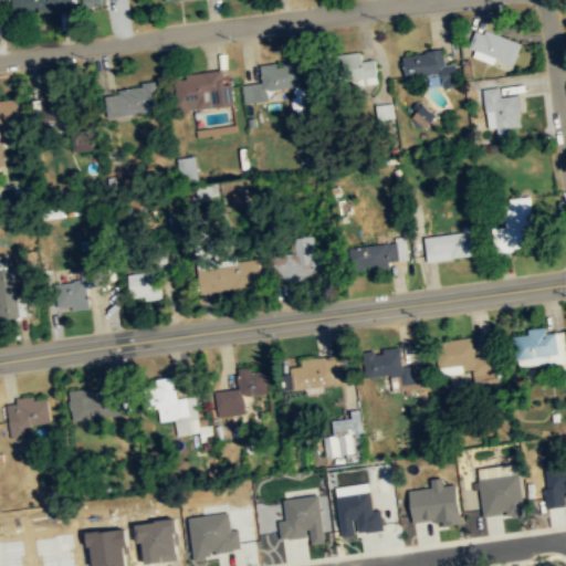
[(75,10),(74,0),(13,0),(16,13),(75,10)]
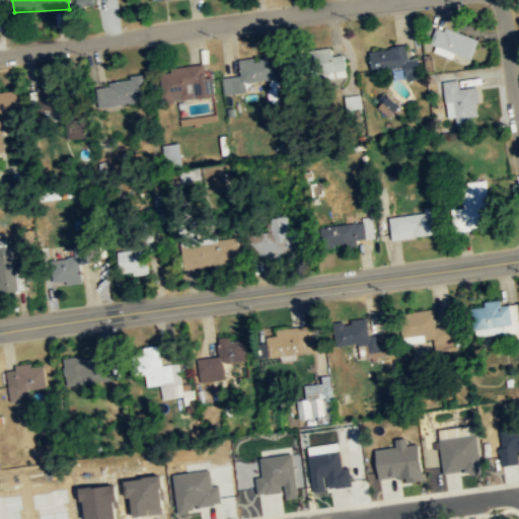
[(453,58),(454,54),(473,59),(478,38),(444,28),(444,30),(435,28),(431,43),(435,44),(433,53),(453,58)]
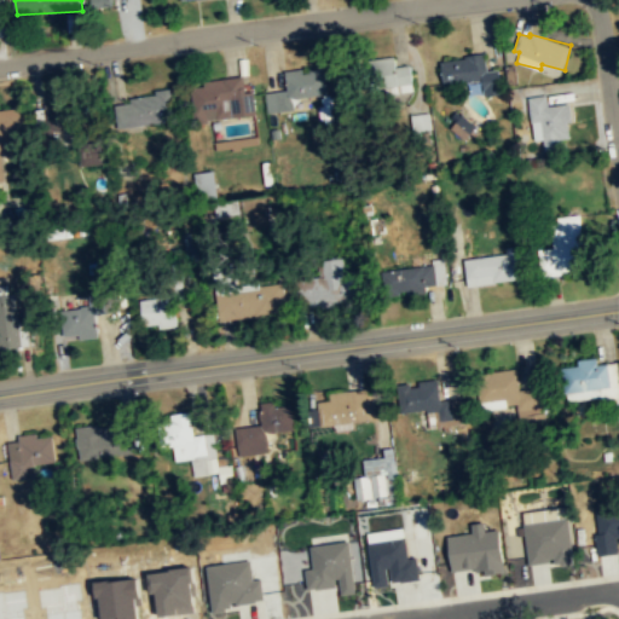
[(444,84),(476,81),(478,97),(502,94),(499,69),(486,70),(485,56),(441,59),(444,84)]
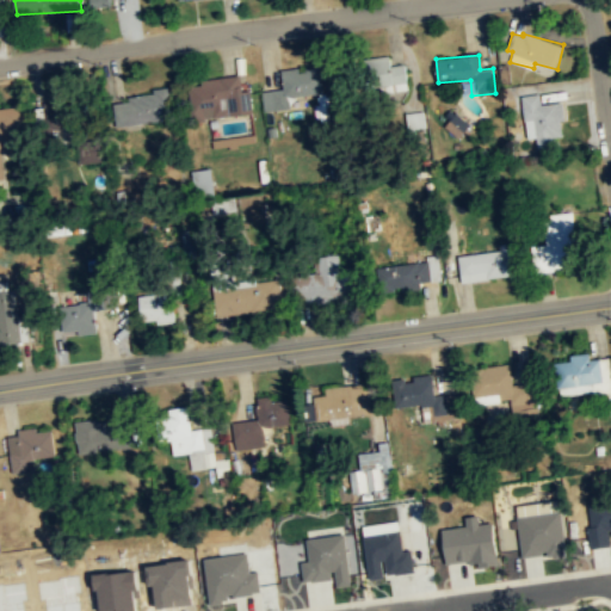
[(392,66),(393,91),(408,90),(407,65),(392,66)]
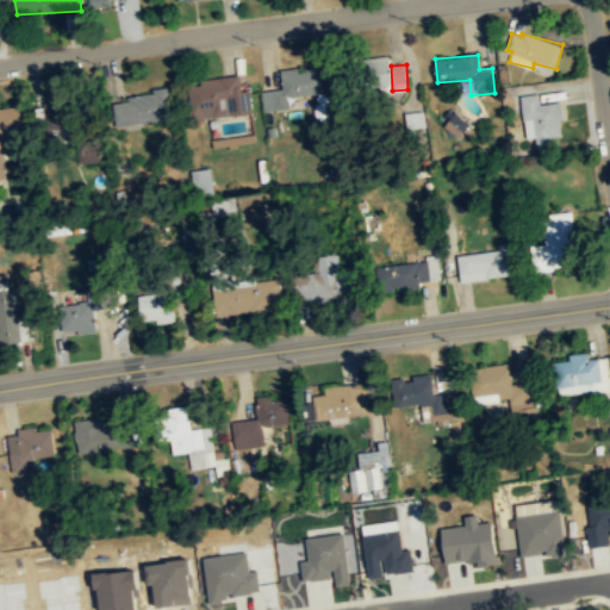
[(324,93),(321,67),(302,69),(302,68),(282,69),(285,88),(262,91),(263,111),(291,109),(291,97),(324,93)]
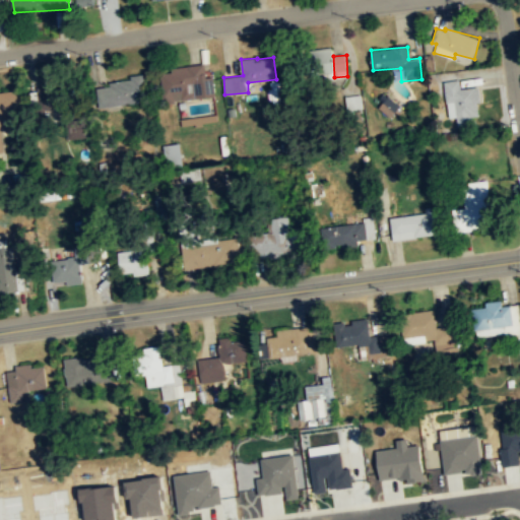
[(216,96),(214,77),(207,77),(206,64),(171,68),(172,72),(161,73),(165,102),(216,96)]
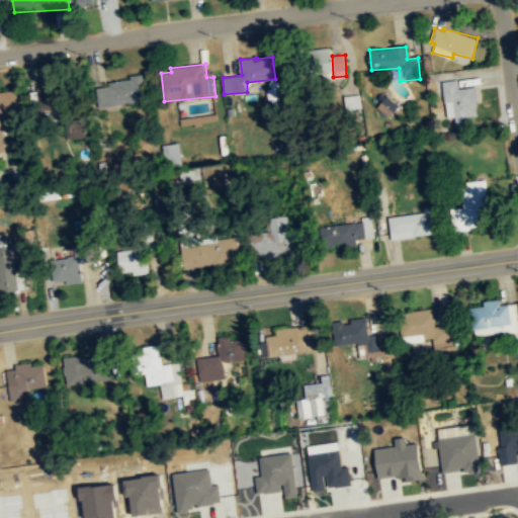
[(478,87),(458,88),(457,72),(442,73),(445,117),(456,117),(456,125),(470,123),(470,116),(480,115),(478,87)]
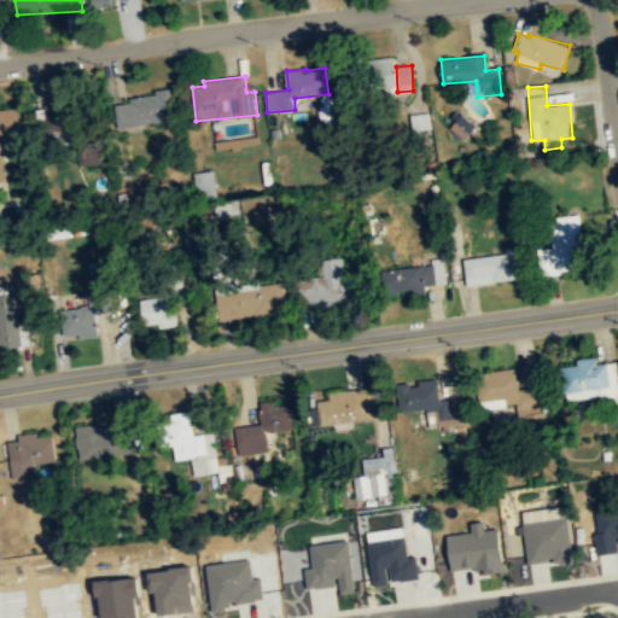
[(157,95),(122,99),(124,127),(176,122),(173,88),(157,89),(157,95)]
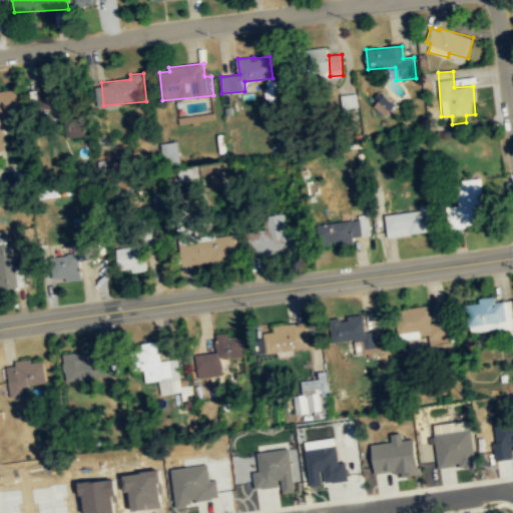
[(0,150),(4,150),(2,126),(25,124),(22,89),(0,91),(0,150)]
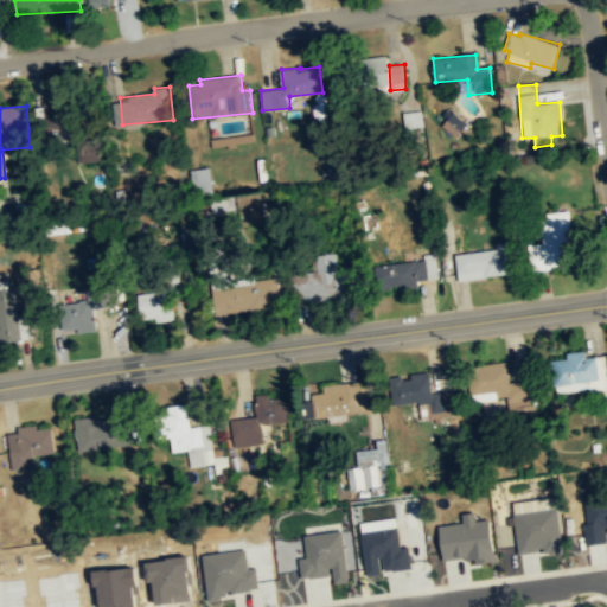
[(467,122),(449,110),(441,125),(459,136),(467,122)]
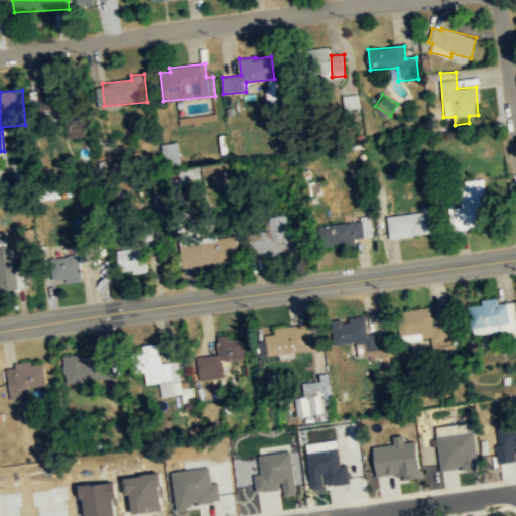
[(161,143),(162,160),(181,159),(180,142),(161,143)]
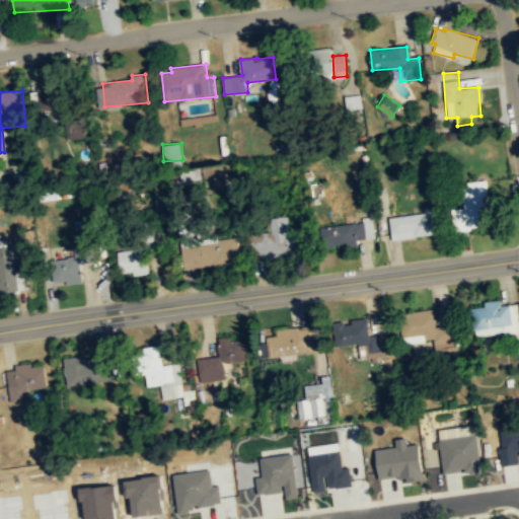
[(497,228),(496,199),(490,199),(489,180),(462,182),(465,230),(497,228)]
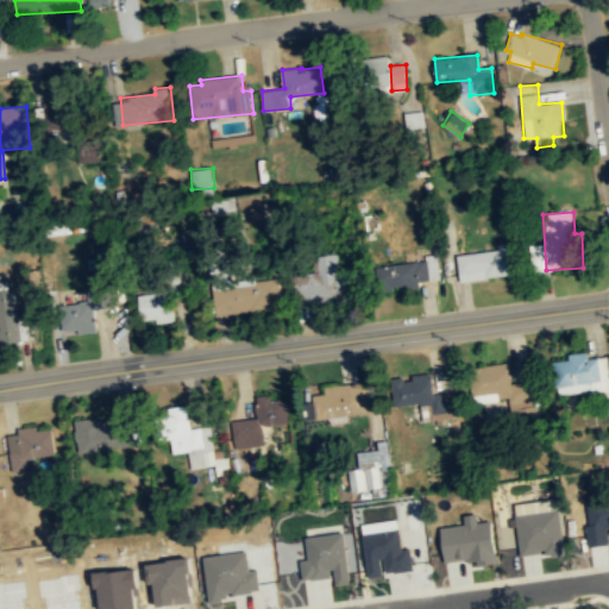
[(460,281),(516,276),(513,242),(498,243),(498,251),(458,253),(460,281)]
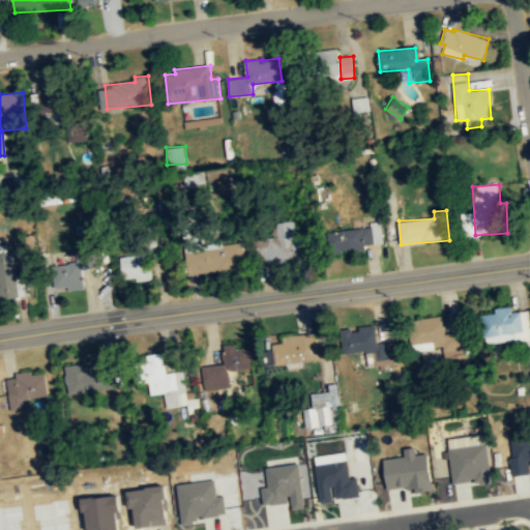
[(296,236),(294,221),(278,223),(281,237),(259,240),(262,264),(315,257),(312,234),(296,236)]
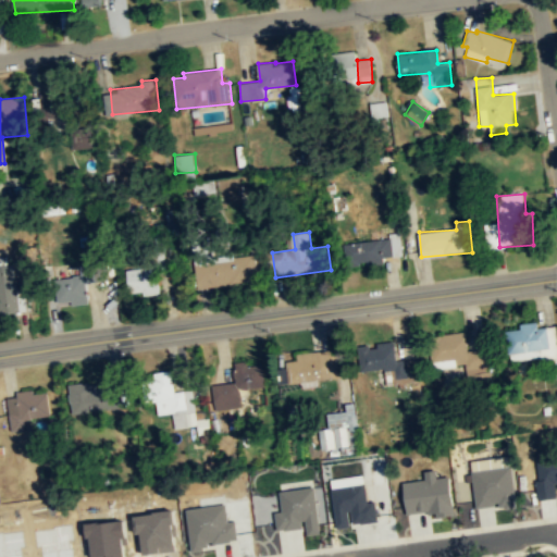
[(403,257),(400,232),(390,233),(391,237),(361,242),(364,261),(403,257)]
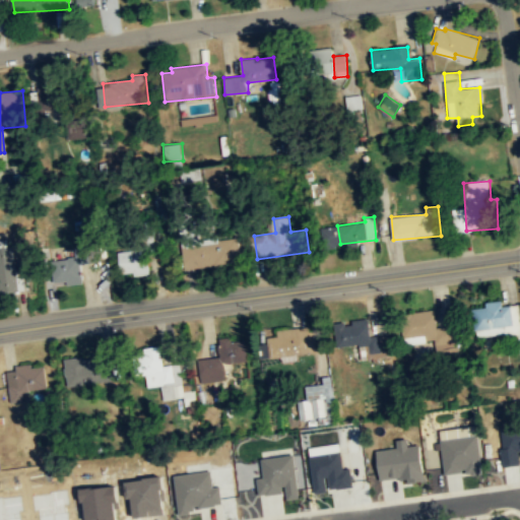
[(242,261),(239,236),(182,244),(185,269),(242,261)]
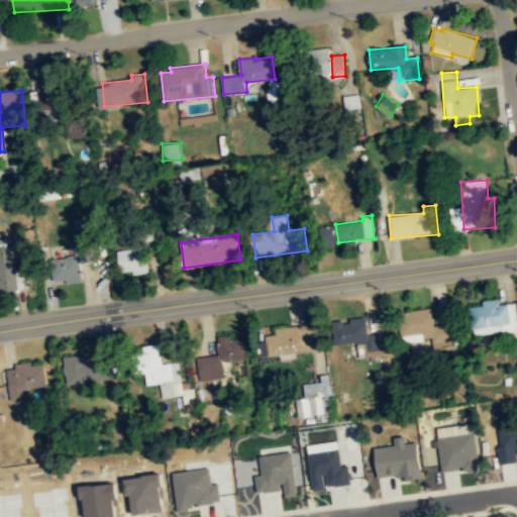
[(13,237),(1,238),(2,245),(0,245),(0,291),(18,290),(13,237)]
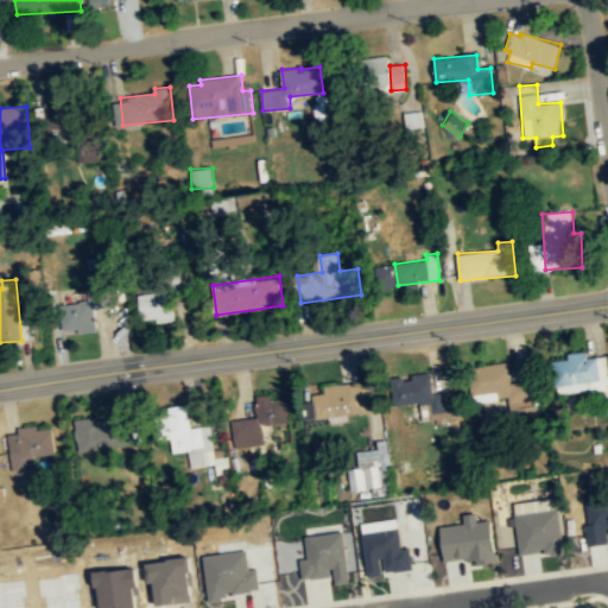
[(95,308),(115,305),(113,286),(88,290),(90,304),(61,308),(64,331),(78,329),(80,333),(99,330),(95,308)]
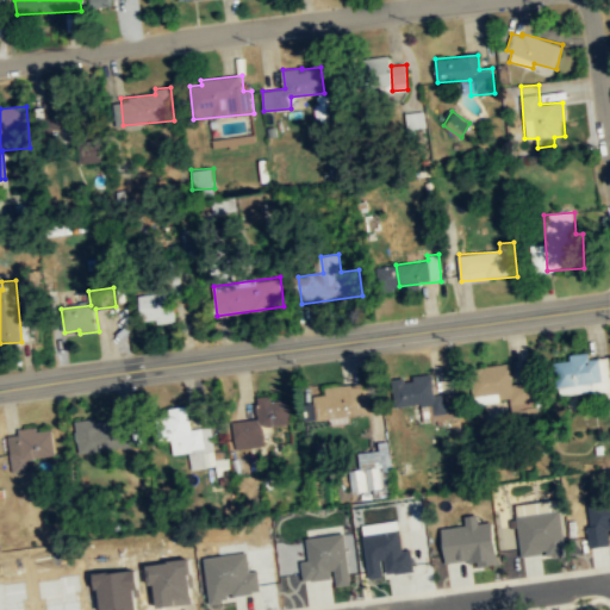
[(141,322),(176,321),(175,292),(139,293),(141,322)]
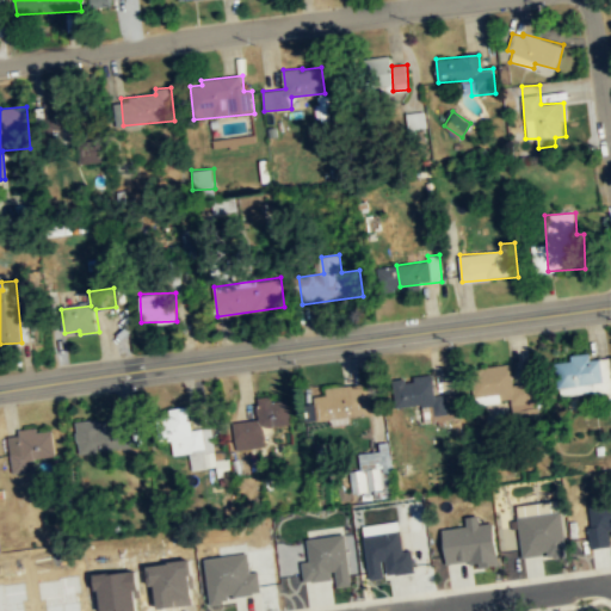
[(610,382),(610,377),(610,358),(590,359),(590,353),(571,355),(571,362),(563,362),(565,384),(610,382)]
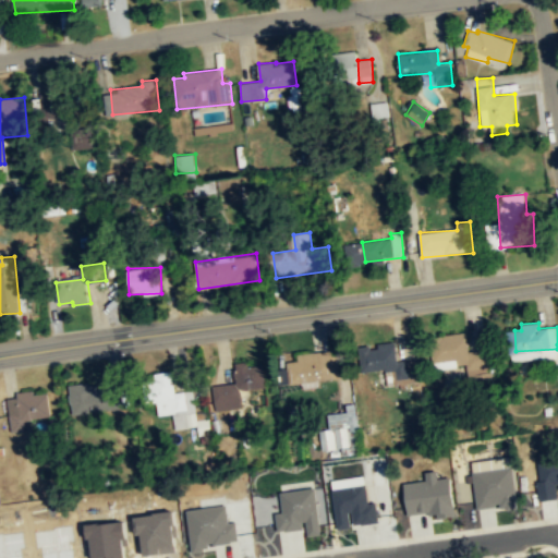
[(470,351),(468,332),(439,336),(443,360),(458,358),(458,365),(466,365),(468,375),(490,373),(487,349),(470,351)]
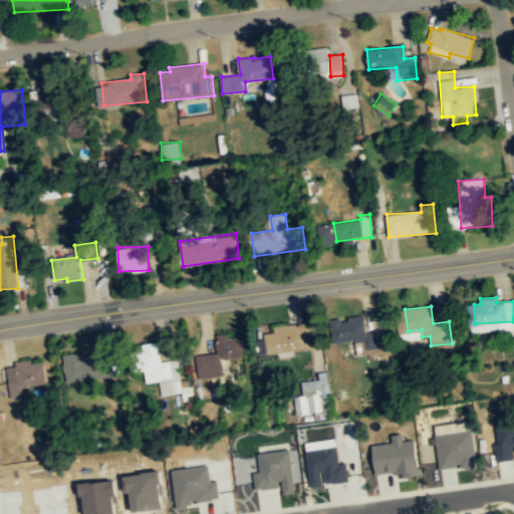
[(366,332),(365,314),(347,316),(348,323),(338,324),(339,342),(363,340),(364,351),(386,349),(383,331),(366,332)]
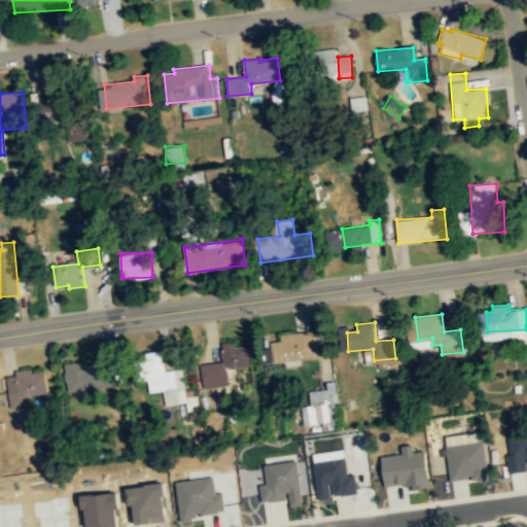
[(320,356),(317,329),(271,336),(275,362),(320,356)]
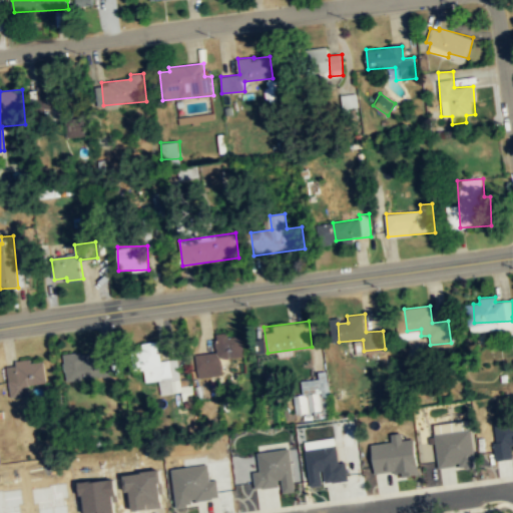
[(197,378),(222,375),(220,359),(244,356),(242,336),(228,337),(228,333),(214,334),(216,353),(195,356),(197,378)]
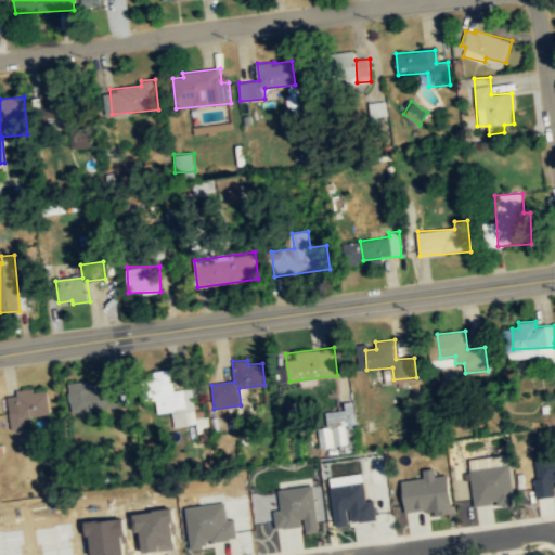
[(191,388),(173,390),(172,378),(154,381),(158,413),(170,412),(172,427),(196,424),(191,388)]
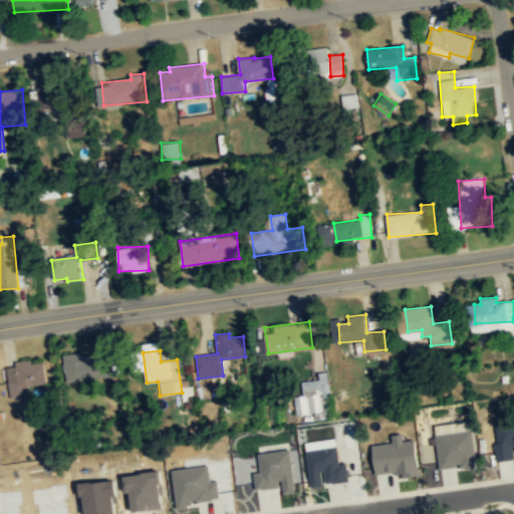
[(111,378),(110,358),(102,358),(101,352),(64,353),(65,379),(111,378)]
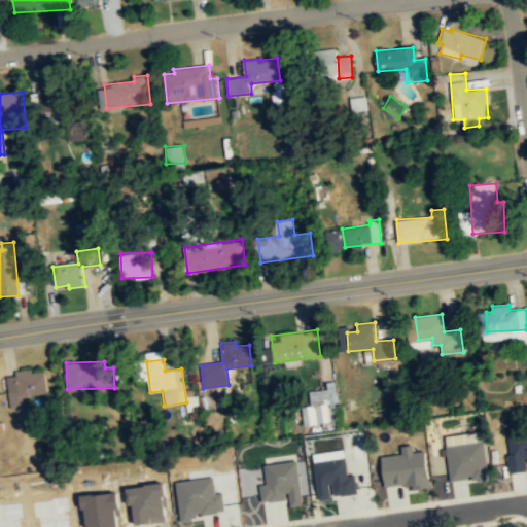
[(48,393),(46,371),(32,373),(31,369),(16,371),(16,375),(7,376),(10,408),(25,406),(24,396),(48,393)]
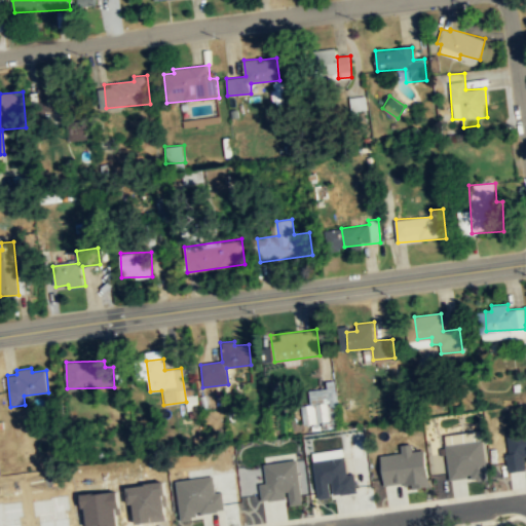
[(338,407),(335,380),(327,381),(328,388),(313,390),(315,407),(310,407),(312,424),(331,422),(330,408),(338,407)]
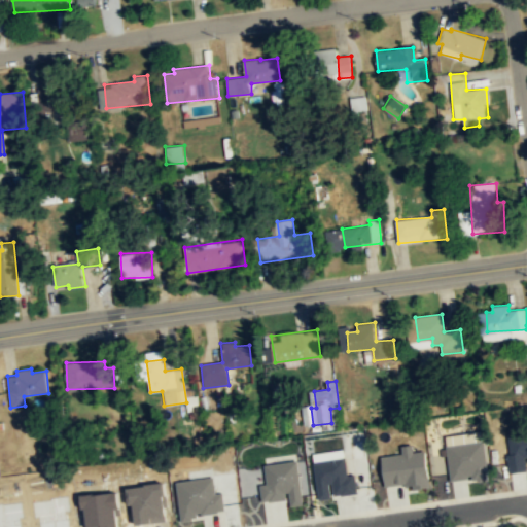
[(452,482),(490,478),(485,432),(447,435),(452,482)]
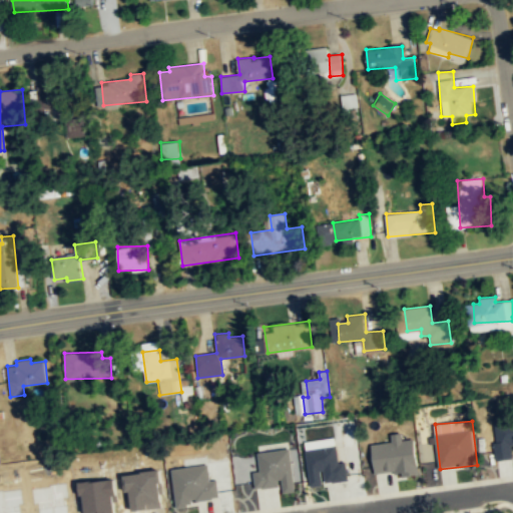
[(495,423),(498,460),(512,458),(512,428),(512,421),(495,423)]
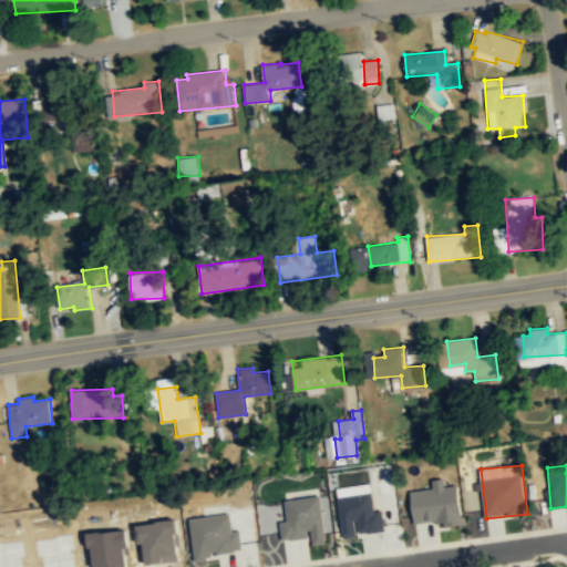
[(418,527),(465,521),(460,484),(446,486),(445,478),(433,481),(434,488),(412,492),(418,527)]
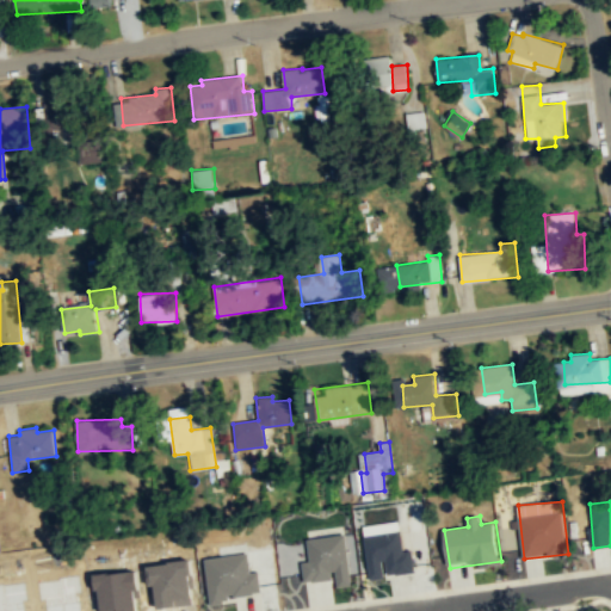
[(365,535),(370,580),(387,578),(387,575),(417,572),(414,550),(406,551),(403,531),(365,535)]
